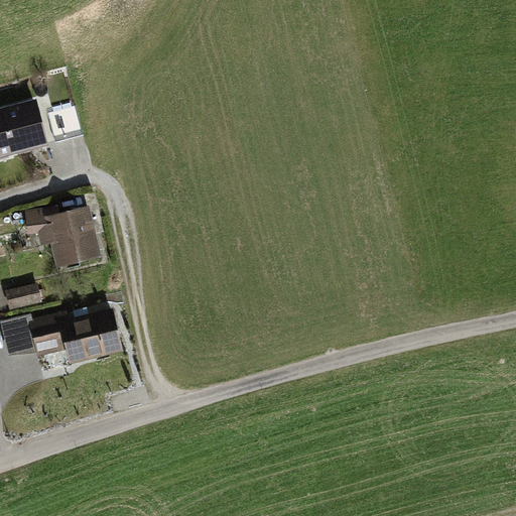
[(36,100),(0,109),(0,158),(48,145),(36,100)]
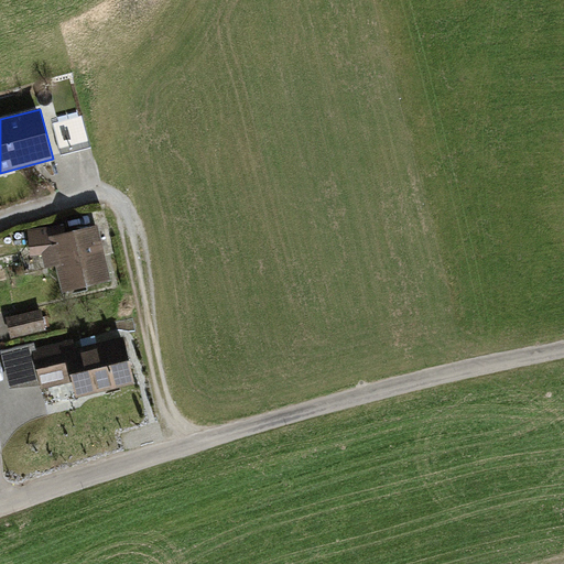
[(64,155),(91,149),(84,117),(56,125),(64,155)]
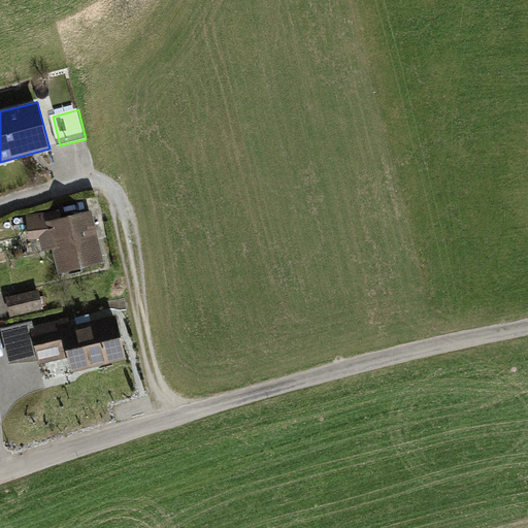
[(44,215),(23,219),(28,243),(37,241),(40,256),(53,254),(58,276),(105,267),(94,215),(46,224),(44,215)]
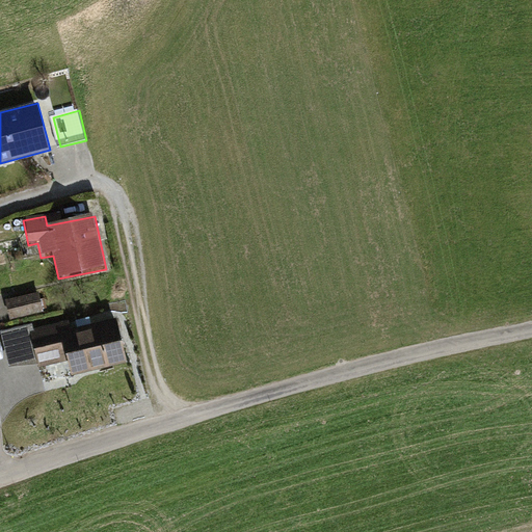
[(38,292),(5,300),(9,320),(44,312),(38,292)]
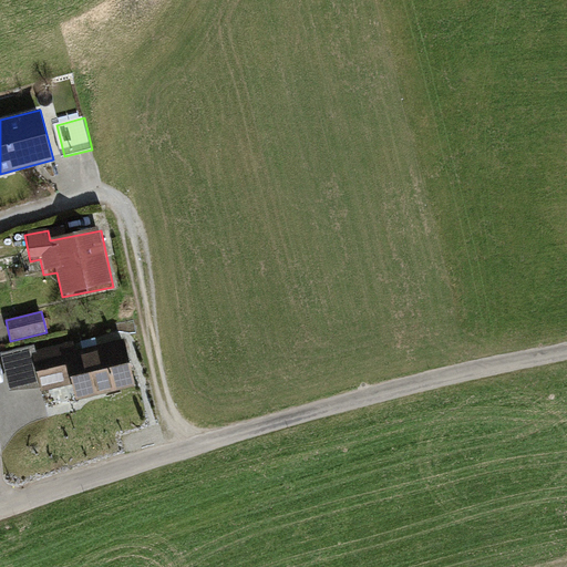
[(135,387),(124,339),(76,351),(73,341),(35,351),(34,344),(0,353),(10,391),(40,388),(42,393),(72,385),(76,402),(135,387)]
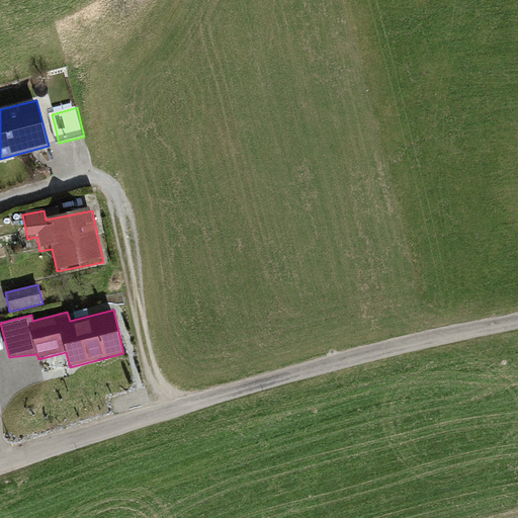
All buildings are outlined.
